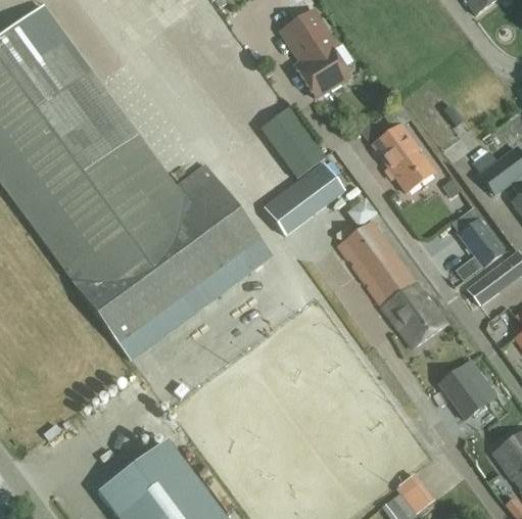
[(286,0),(295,15),(315,3),(313,0),(286,0)]
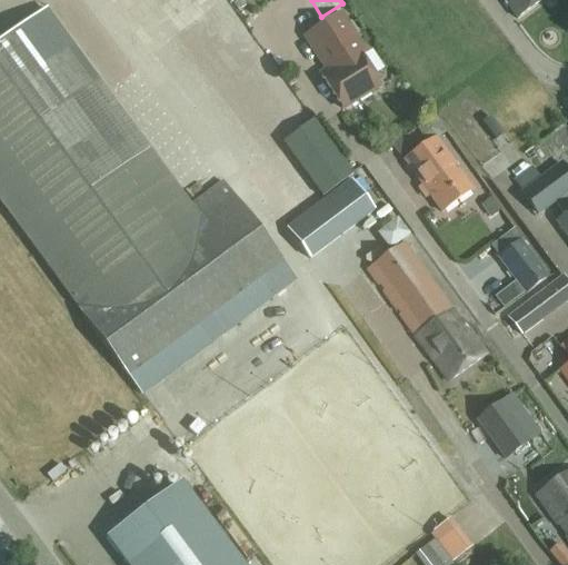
[(507,0),(518,15),(538,0),(507,0)]
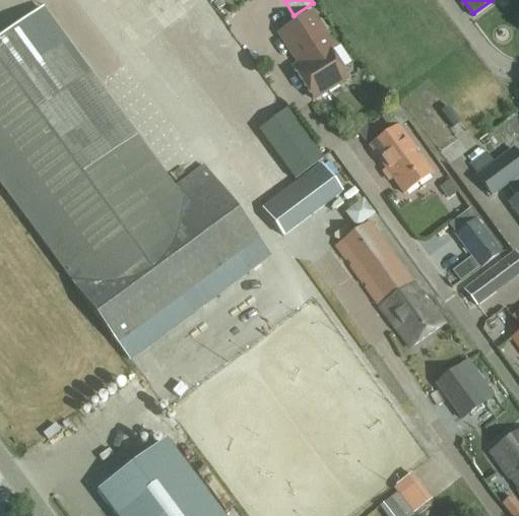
[(174,185),(173,184),(90,70),(44,5),(0,37),(0,180),(62,264),(63,265),(62,265),(128,357),(144,343),(145,346),(270,253),(204,162),(174,185)]
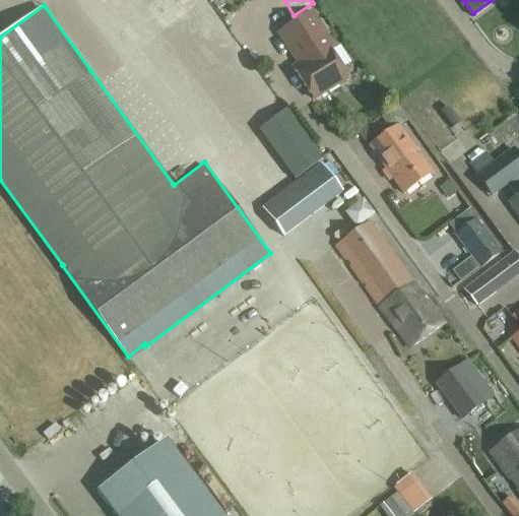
[(346,76),(329,49),(333,46),(311,10),(277,30),(294,55),(298,52),(303,60),(294,66),(313,98),(346,76)]
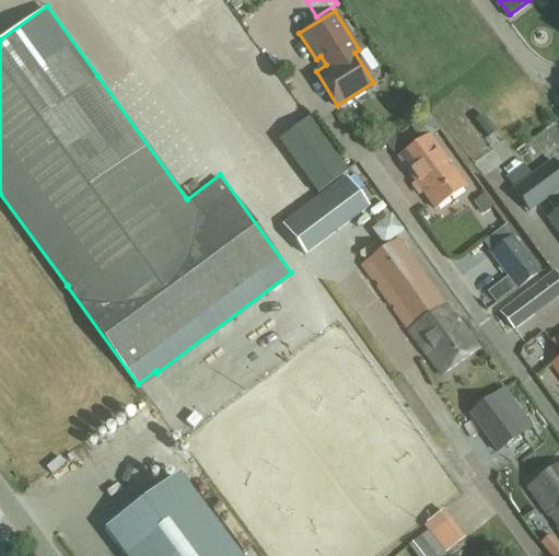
[(193,111),(204,105),(189,77),(178,82),(193,111)]
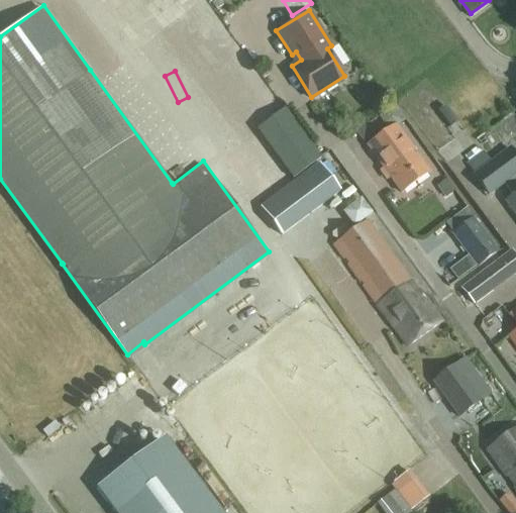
[(371,119),(356,130),(364,138),(378,127),(371,119)]
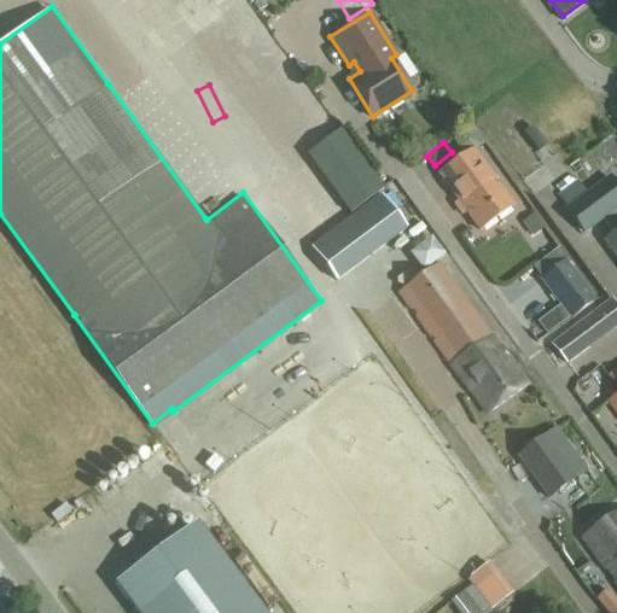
[(481,227),(516,202),(473,145),(440,170),(481,227)]
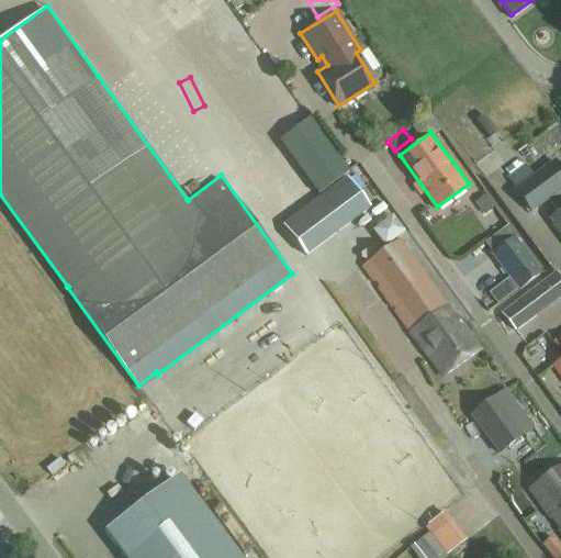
[(217,145),(237,167),(246,159),(226,137),(217,145)]
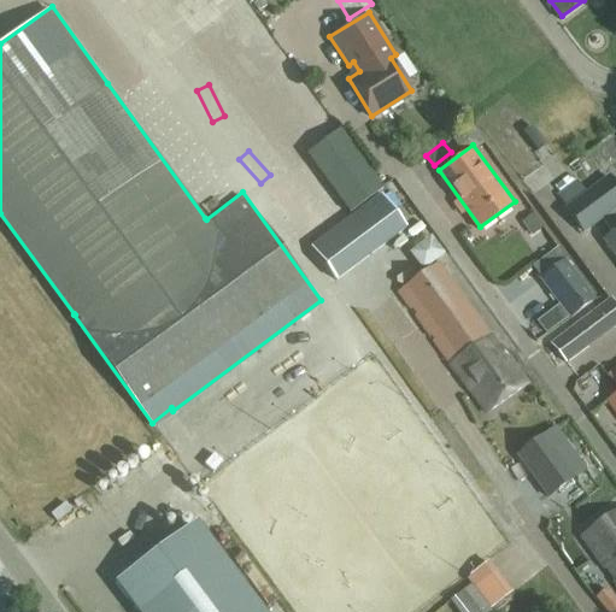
[(578,176),(558,190),(568,204),(565,205),(584,229),(602,216),(612,230),(603,236),(615,254),(615,209),(614,206),(615,205),(615,180),(610,171),(587,188),(578,176)]
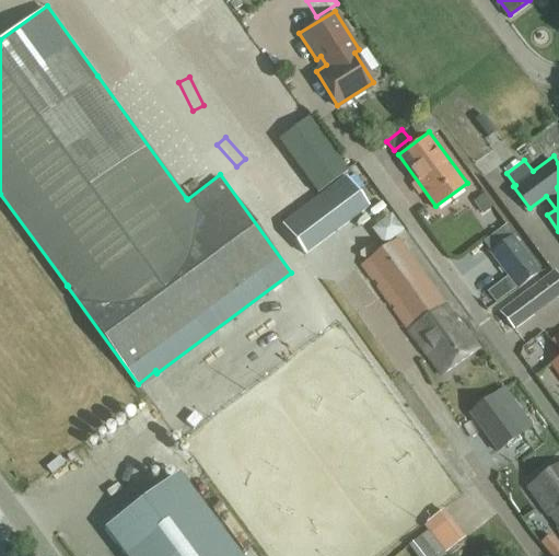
[(347,173),(283,222),(306,252),(370,203),(347,173)]
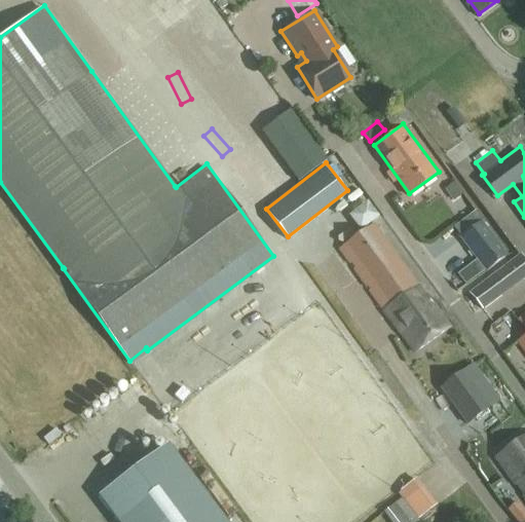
[(463,191),(455,179),(445,186),(453,198),(463,191)]
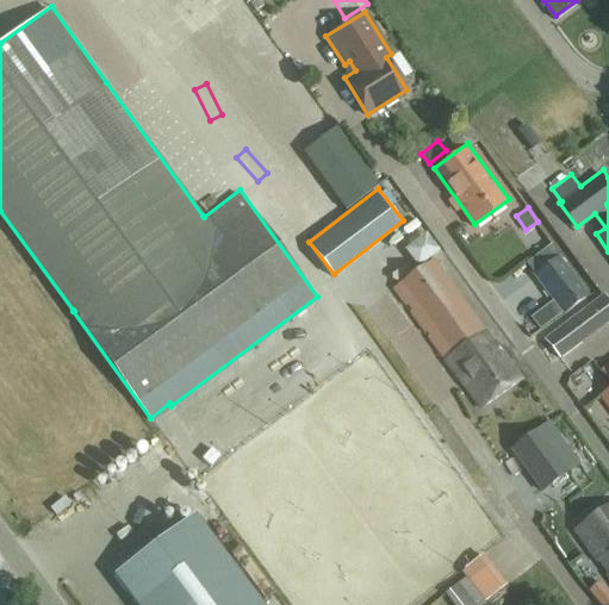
[(564,310),(570,306),(588,293),(559,254),(535,272),(564,310)]
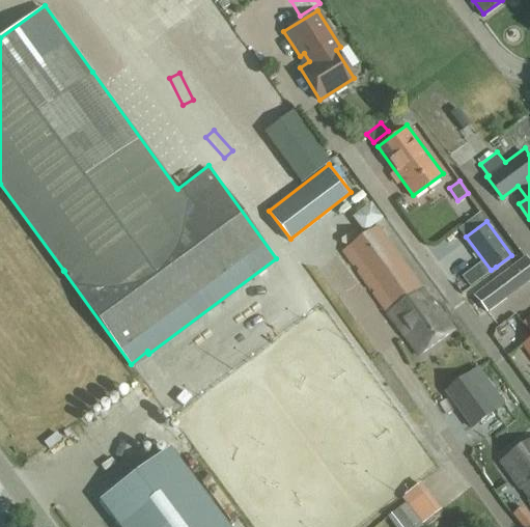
[(433,301),(378,223),(342,249),(374,294),(385,306),(419,353),(454,328),(435,300),(433,301)]
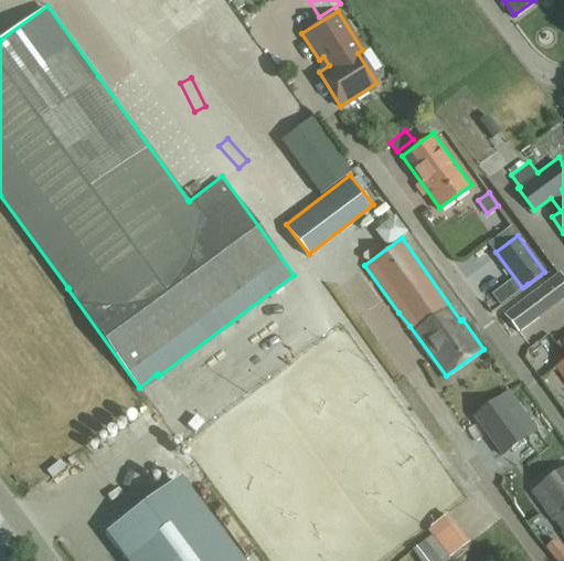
[(518,329),(563,295),(563,274),(560,270),(504,311),(518,329)]
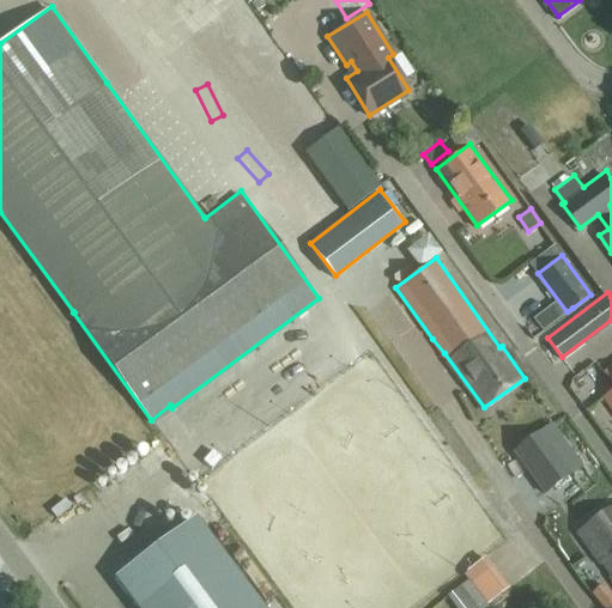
[(582,463),(553,423),(515,450),(545,491),(550,487),(556,484),(582,463)]
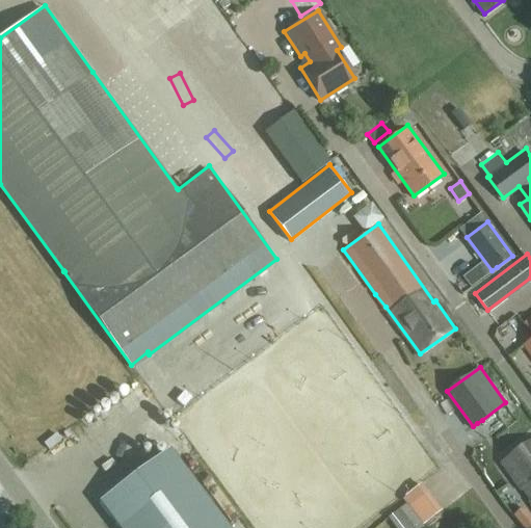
[(490,430),(503,422),(497,413),(484,421),(490,430)]
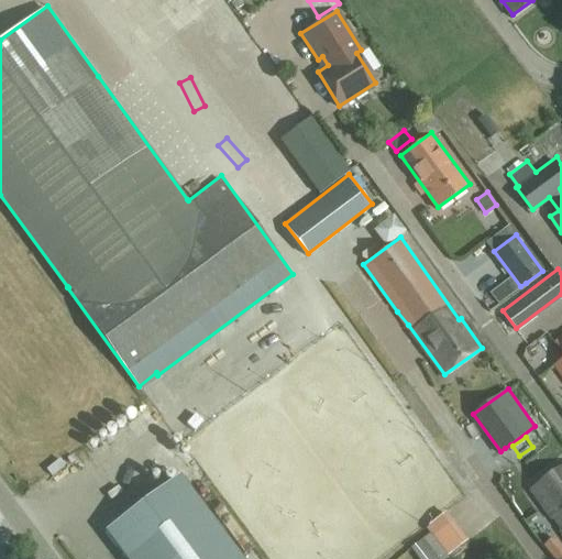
[(496,450),(482,457),(488,471),(503,464),(496,450)]
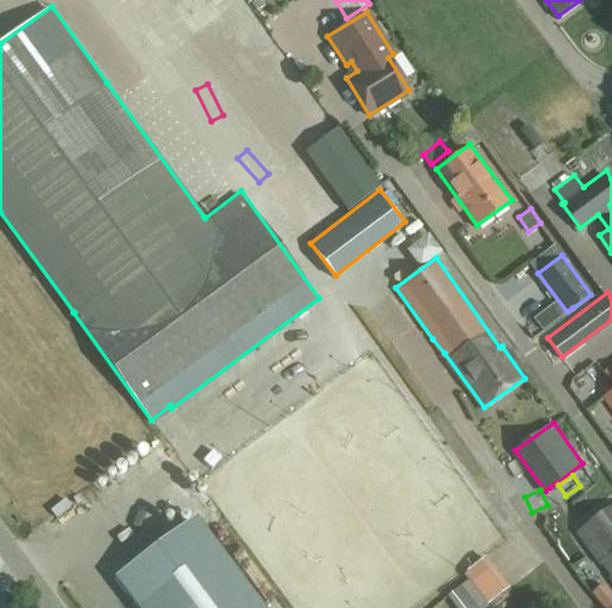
[(611,505),(579,529),(601,561),(604,560),(611,571),(611,575),(611,505)]
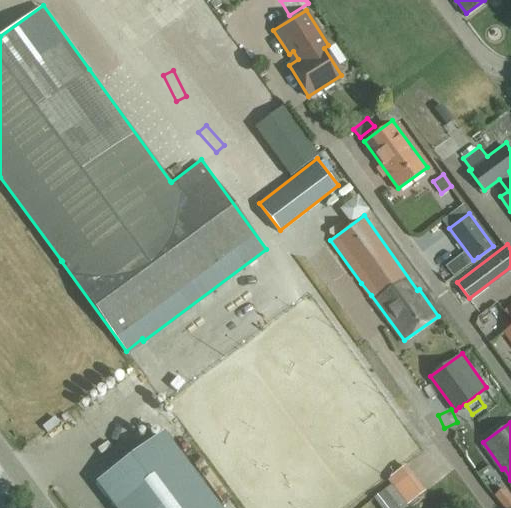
[(222,507),(164,428),(97,477),(119,507),(222,507)]
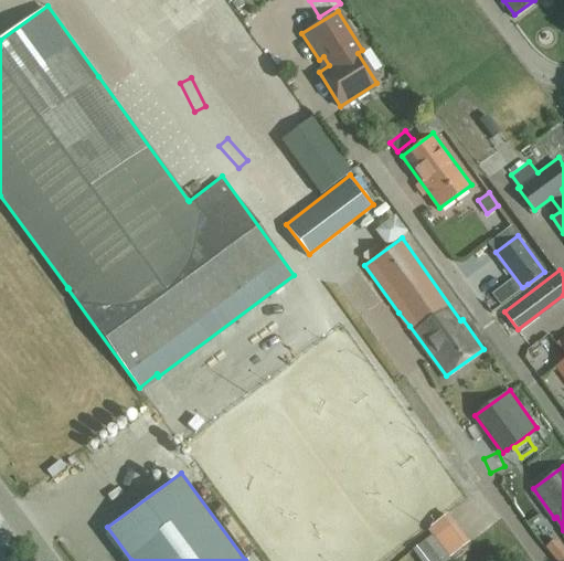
[(445,560),(450,557),(449,556),(432,532),(412,547),(423,560),(445,560)]
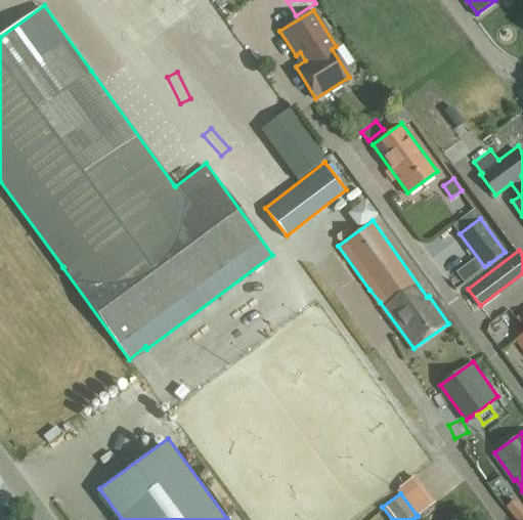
[(518,519),(522,519),(522,507),(515,496),(506,505),(518,519)]
